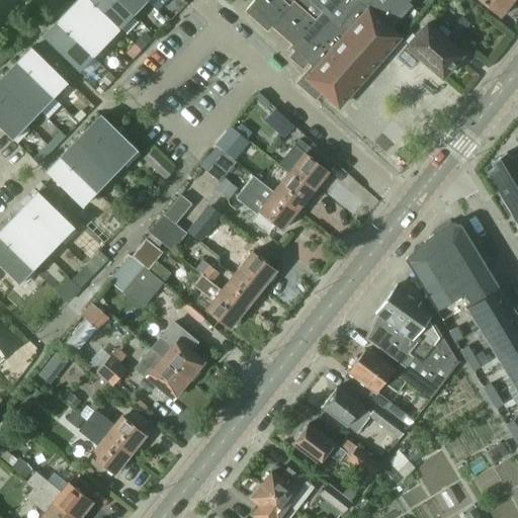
[(105,42),(118,29),(88,0),(78,0),(70,9),(105,42)]
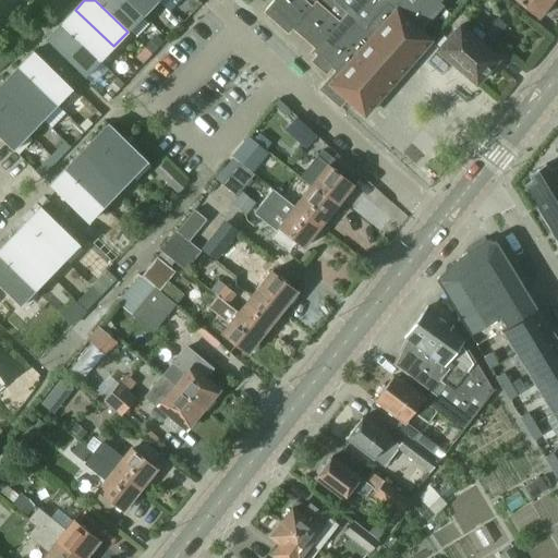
[(95,0),(128,32),(143,16),(125,0),(95,0)]
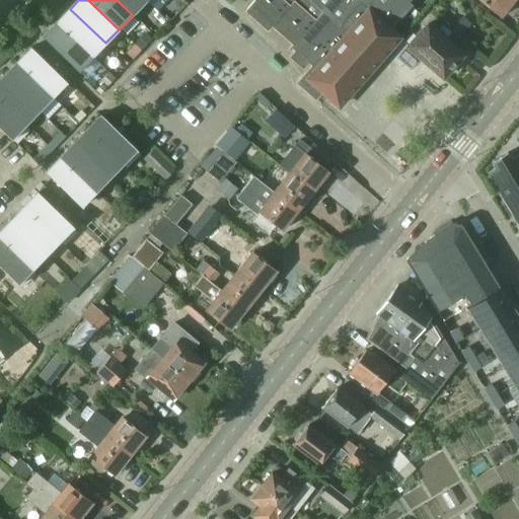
[(117,0),(133,15),(146,1),(144,0),(117,0)]
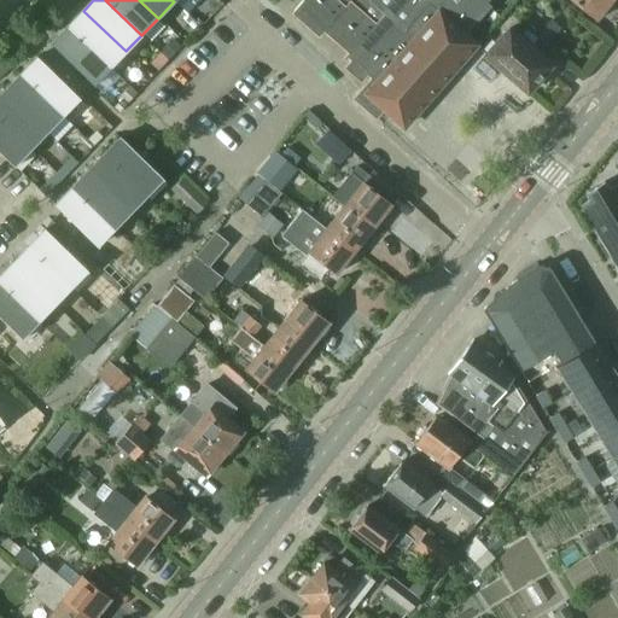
[(172,0),(174,1),(185,11),(194,0),(172,0)]
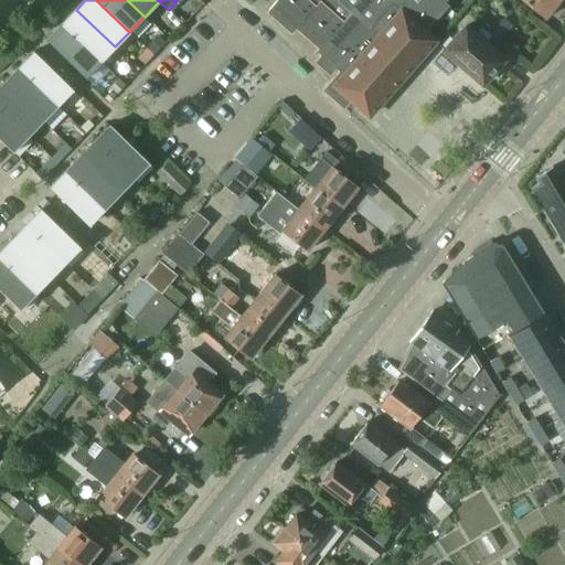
[(277,0),(266,13),(292,35),(296,31),(318,51),(313,55),(318,60),(316,63),(333,78),(322,91),(344,110),(352,102),(370,117),(435,43),(425,34),(448,8),(444,4),(447,0),(277,0)]
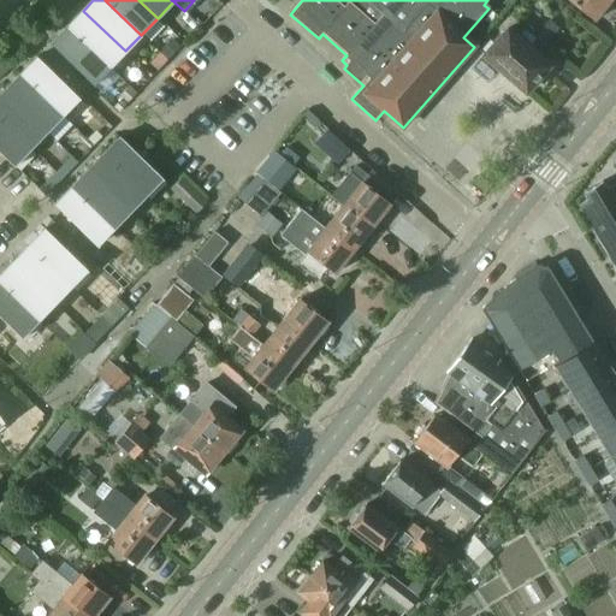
[(611,0),(567,0),(594,22),(611,0)]
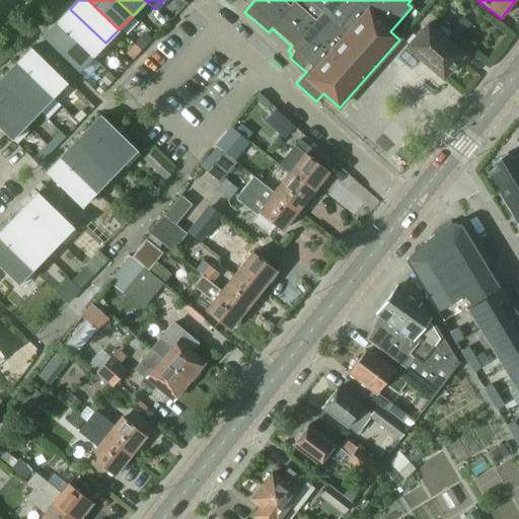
[(92,57),(105,43),(70,9),(57,22),(92,57)]
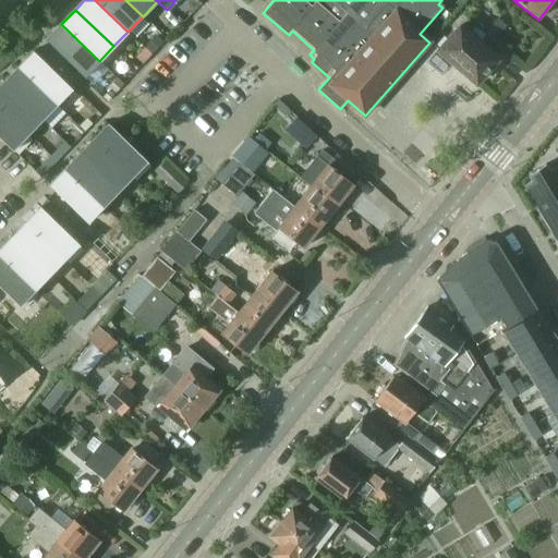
[(494,41),(507,27),(497,19),(484,33),(494,41)]
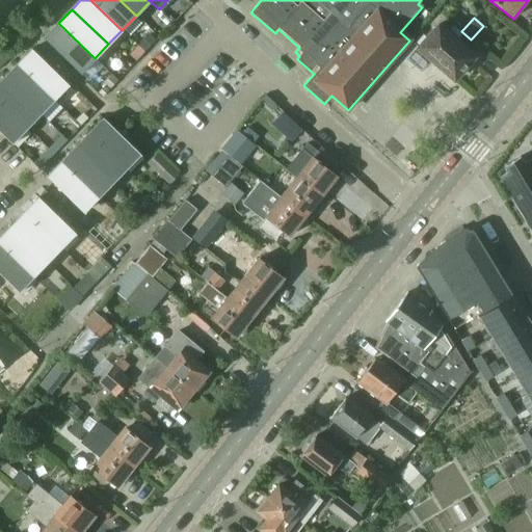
[(95,58),(58,23),(44,38),(80,74),(95,58)]
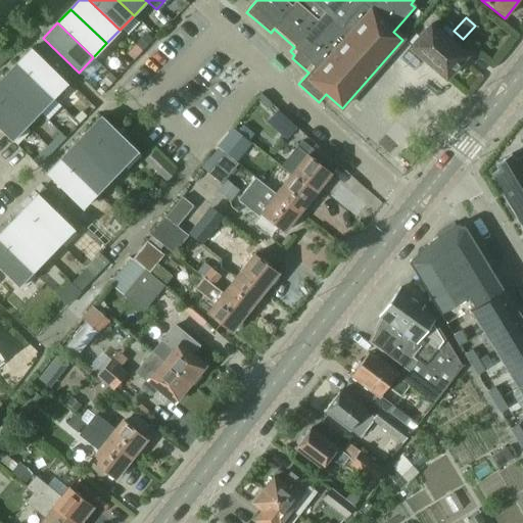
[(411,48),(446,79),(466,56),(431,26),(411,48)]
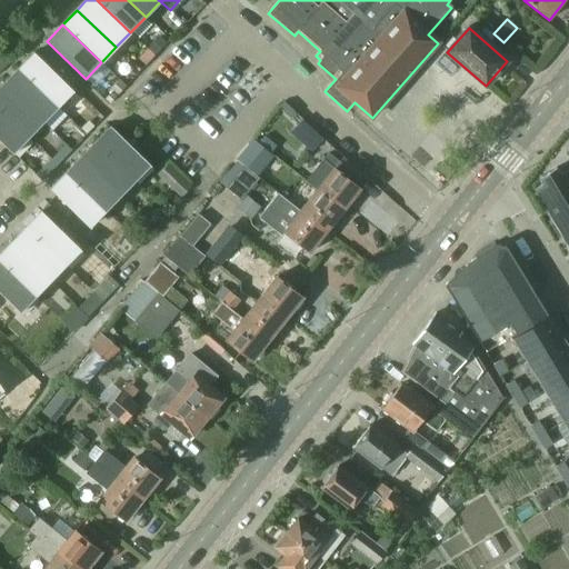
[(486,28),(479,36),(489,45),(496,37),(486,28)]
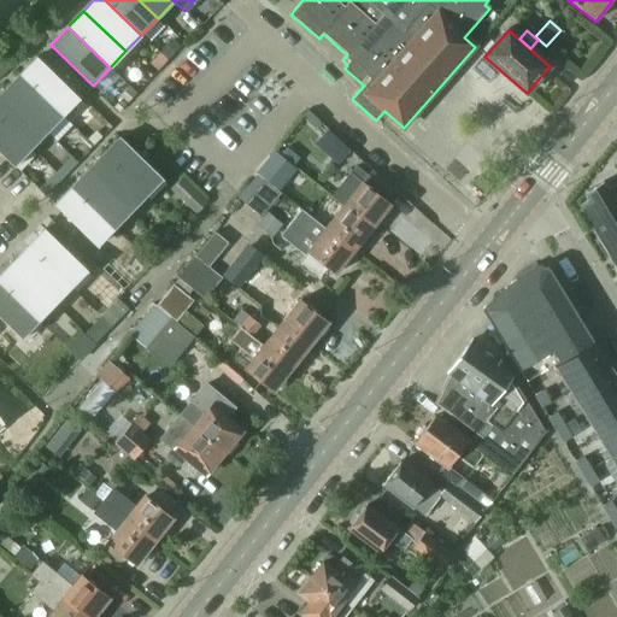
[(162,53),(169,60),(180,50),(172,42),(162,53)]
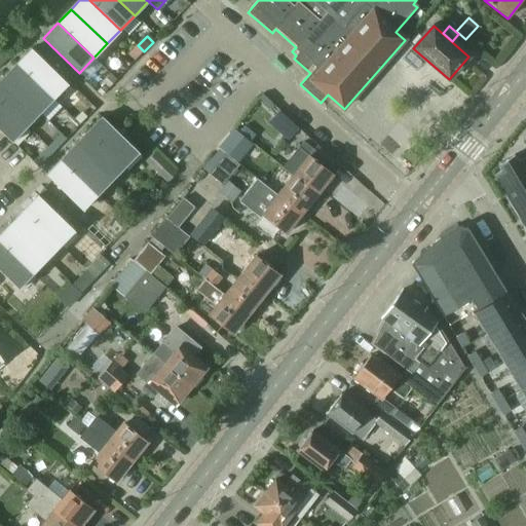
[(144,51),(138,45),(128,55),(135,61),(144,51)]
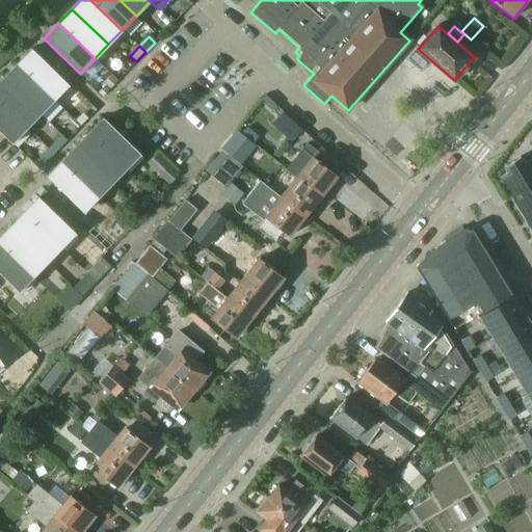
[(18,64),(54,100),(69,84),(31,49),(18,64)]
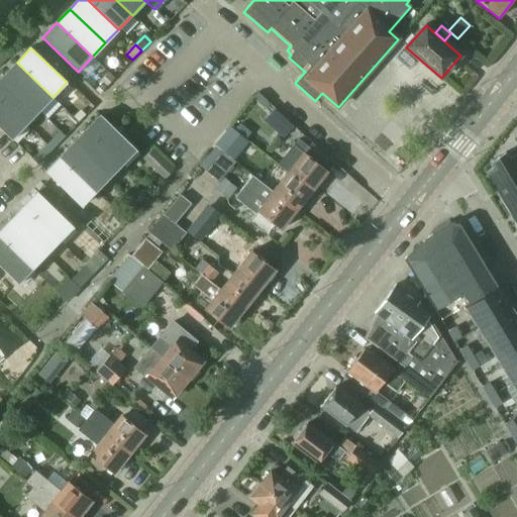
[(17,63),(3,76),(39,111),(53,97),(17,63)]
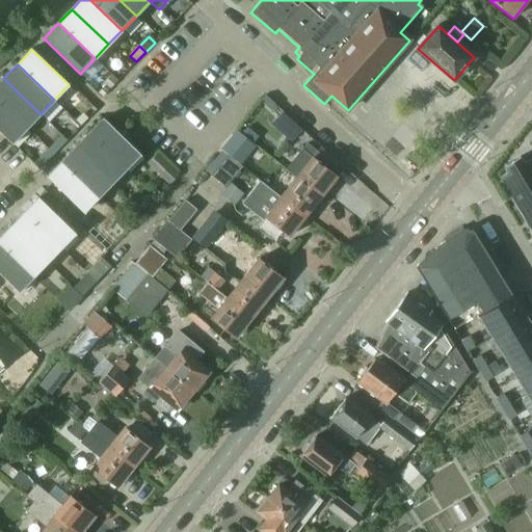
[(104,83),(110,89),(117,81),(111,75),(104,83)]
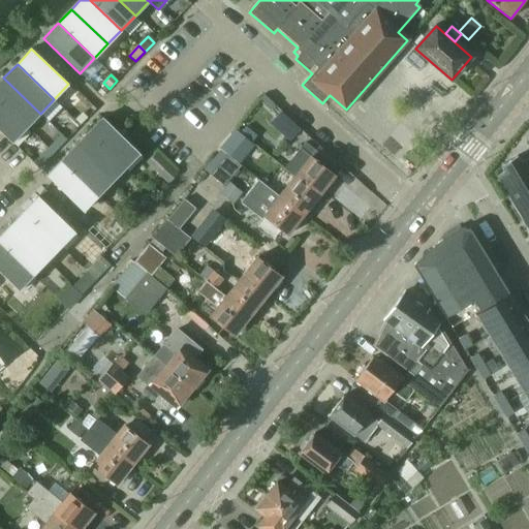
[(3,78),(0,81),(0,102),(26,128),(40,114),(3,78)]
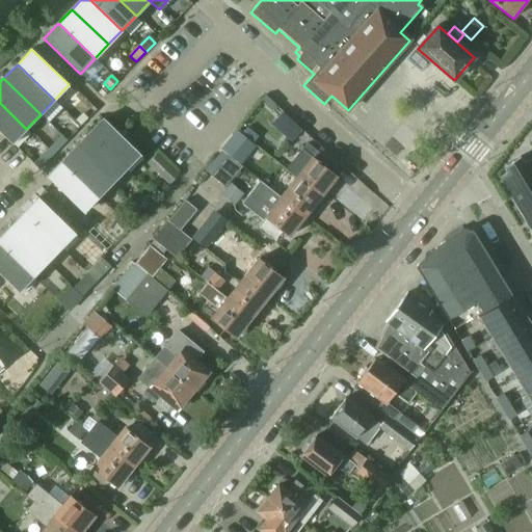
[(105,86),(98,92),(103,97),(109,90),(105,86)]
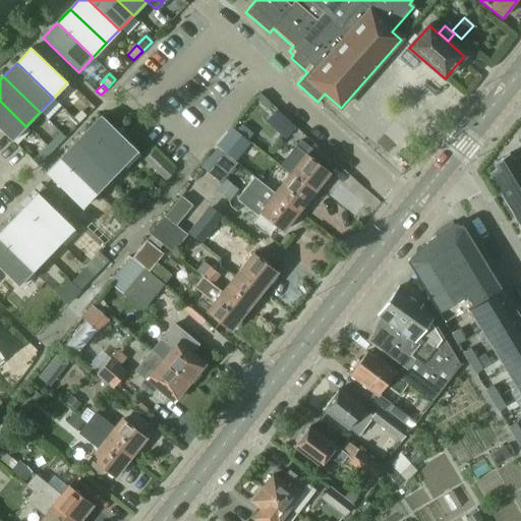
[(25,126),(0,101),(0,128),(12,140),(25,126)]
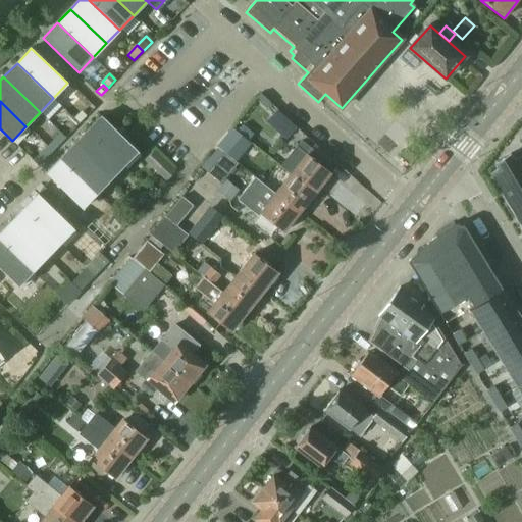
[(81,123),(87,117),(83,112),(75,119),(81,123)]
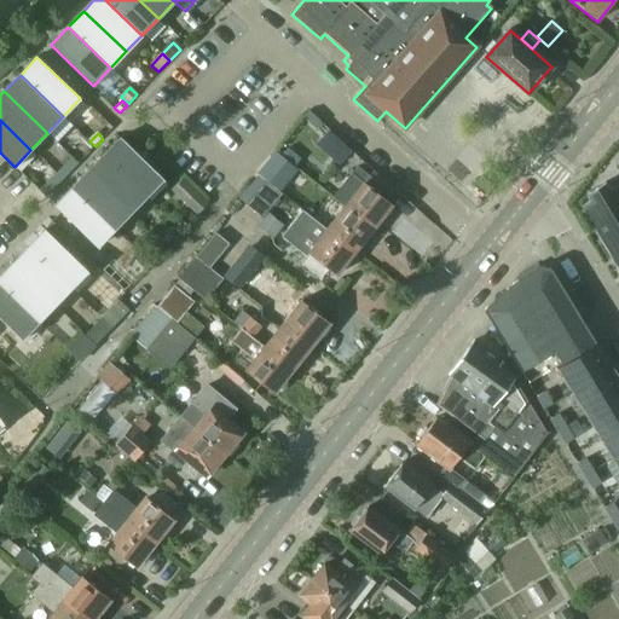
[(104,155),(146,196),(163,179),(121,138),(104,155)]
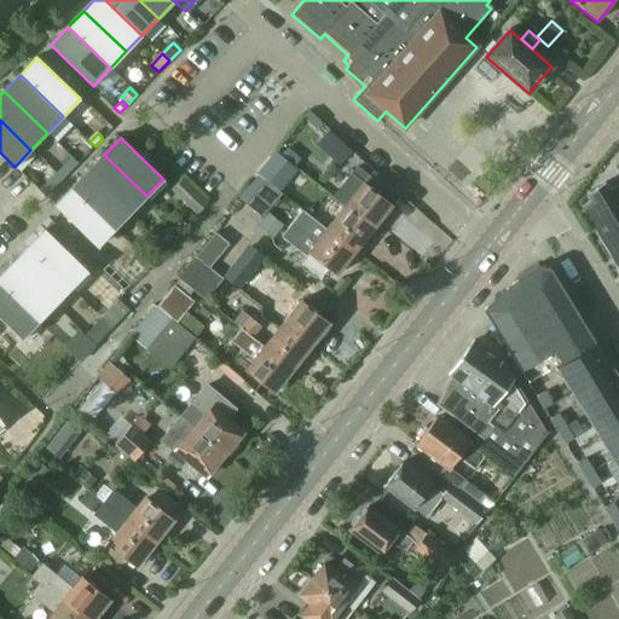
[(79,163),(90,152),(82,146),(71,157),(79,163)]
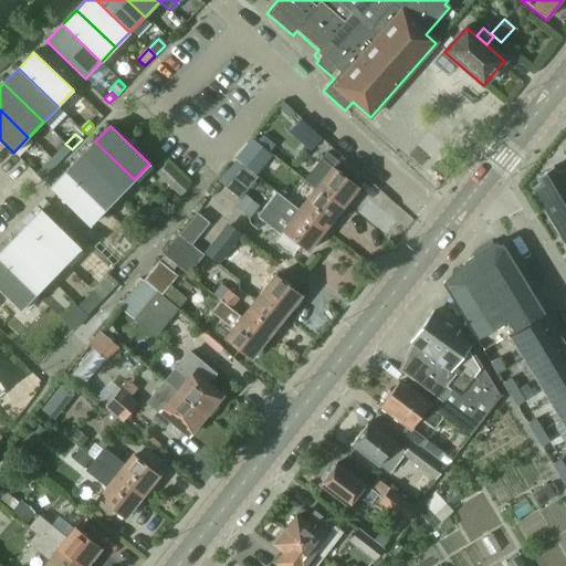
[(273,156),(252,138),(238,155),(239,156),(259,173),(273,156)]
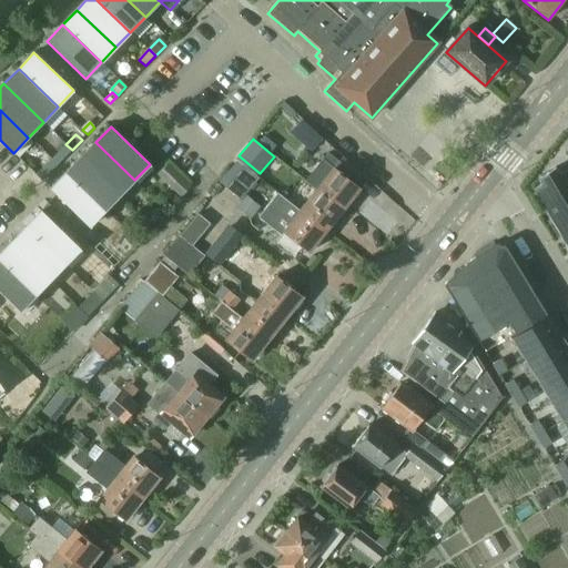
[(134,180),(95,142),(81,158),(119,195),(134,180)]
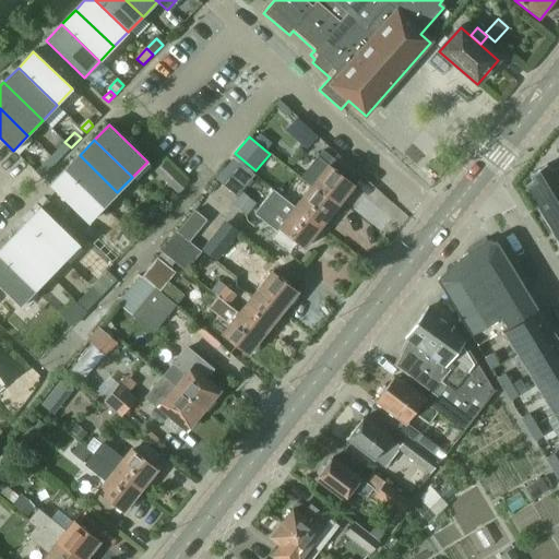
[(329,166),(333,161),(322,152),(318,157),(329,166)]
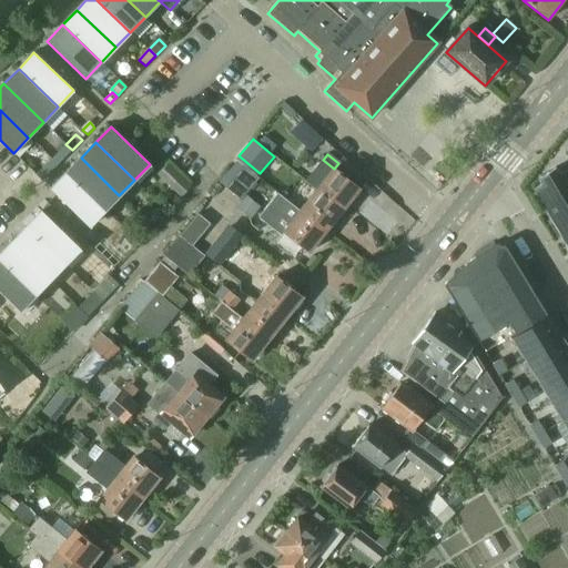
[(119,195),(81,158),(66,173),(104,211),(119,195)]
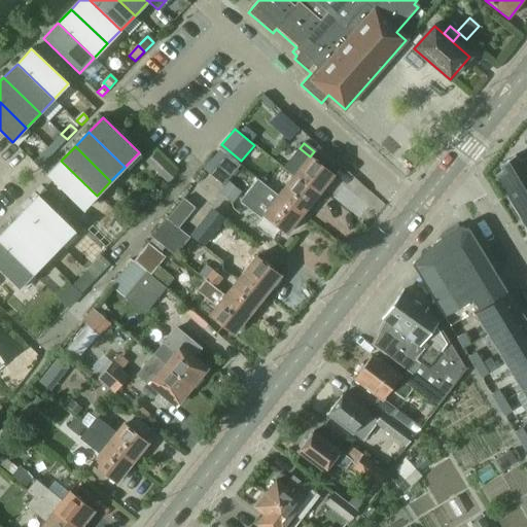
[(317,146),(314,150),(332,165),(336,162),(317,146)]
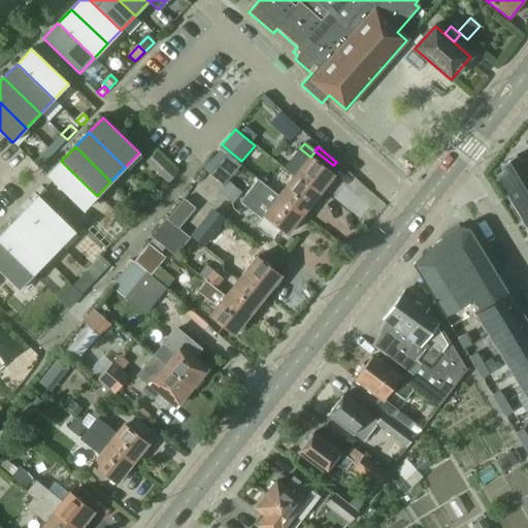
[(315,151),(310,157),(329,171),(333,165),(315,151)]
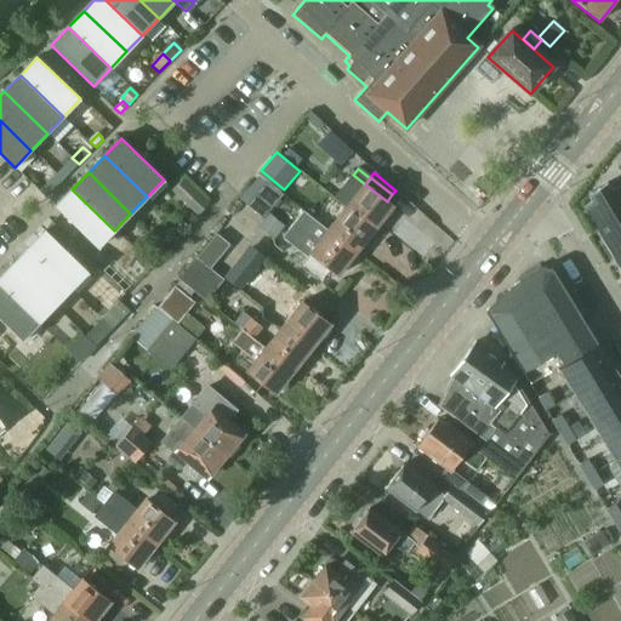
[(208,204),(183,181),(172,192),(197,216),(208,204)]
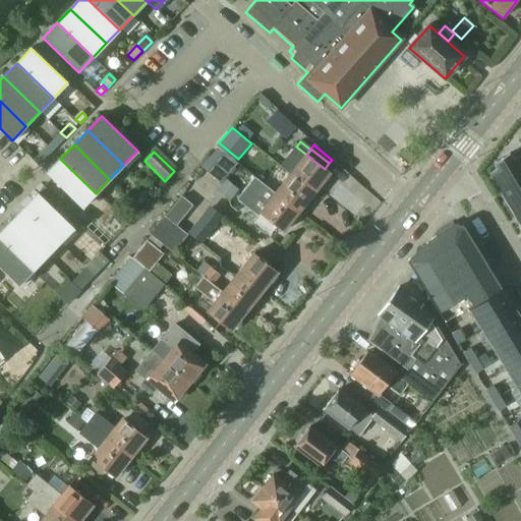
[(221,184),(237,164),(223,153),(207,172),(221,184)]
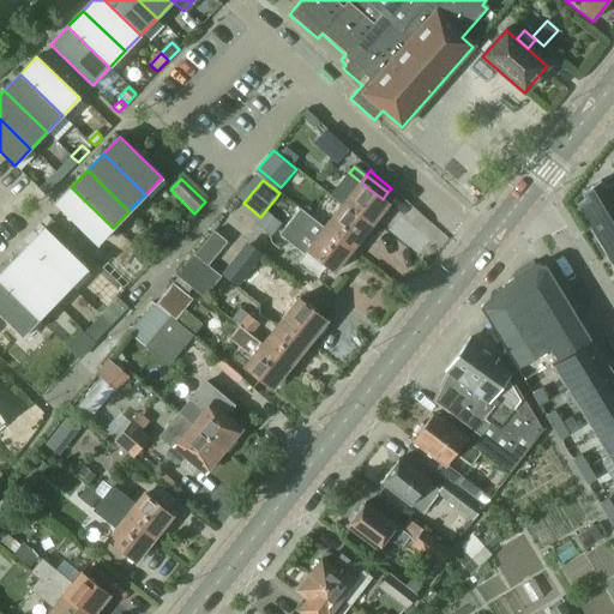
[(613,223),(613,181),(603,187),(600,181),(582,192),(585,199),(575,205),(594,236),(613,223)]
